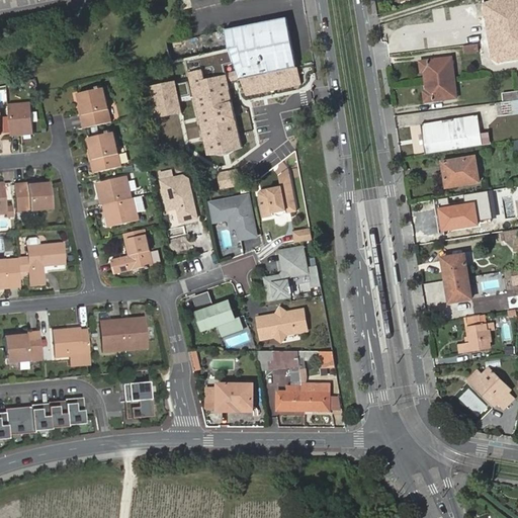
[(0,0),(0,9),(48,0),(0,0)]
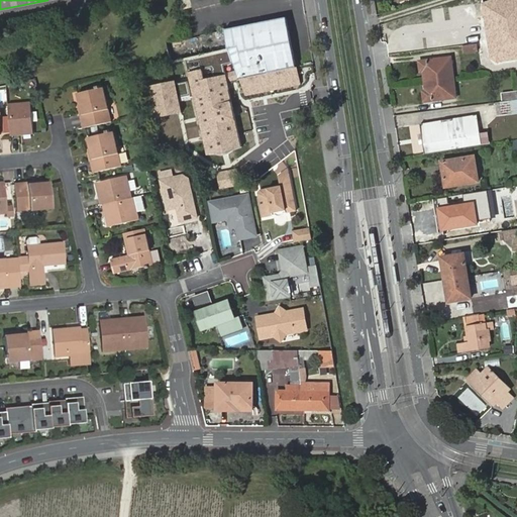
[(192,0),(194,9),(224,3),(223,0),(192,0)]
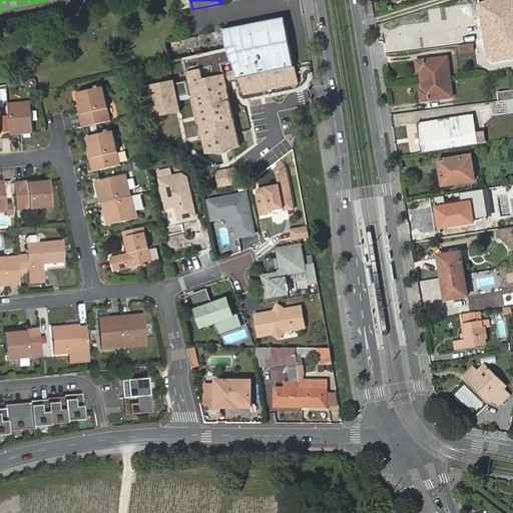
[(469,0),(453,0),(458,14),(472,9),(469,0)]
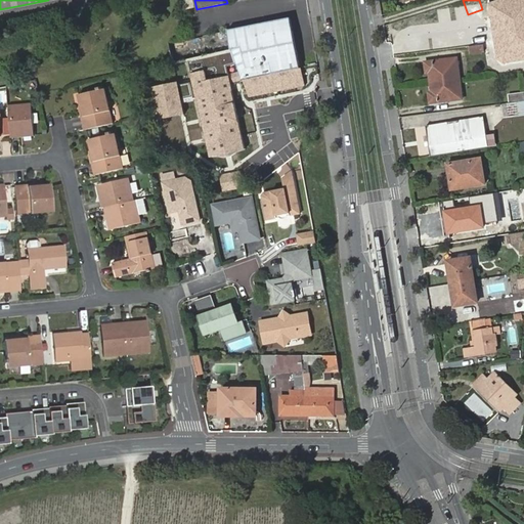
[(523,0),(498,0),(488,4),(497,58),(504,64),(523,60),(523,0)]
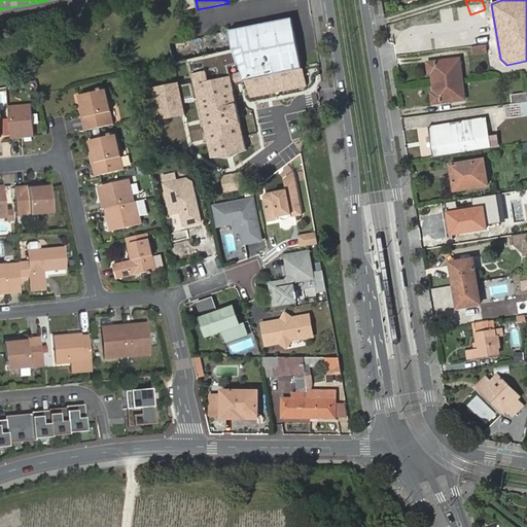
[(295,69),(303,68),(292,18),(230,30),(233,51),(243,79),(295,69)]
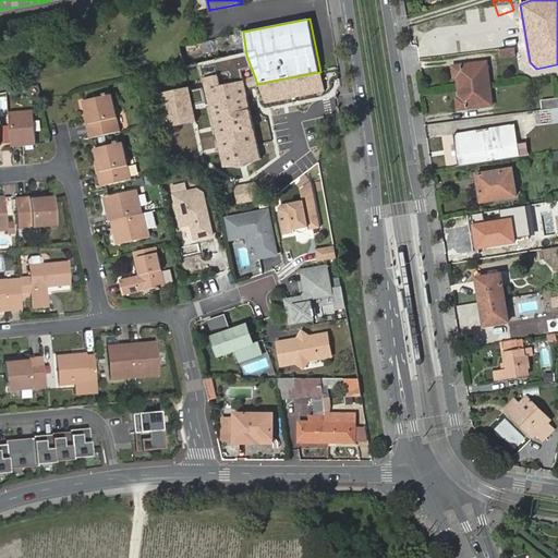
[(502,58),(517,56),(517,48),(501,49),(502,58)]
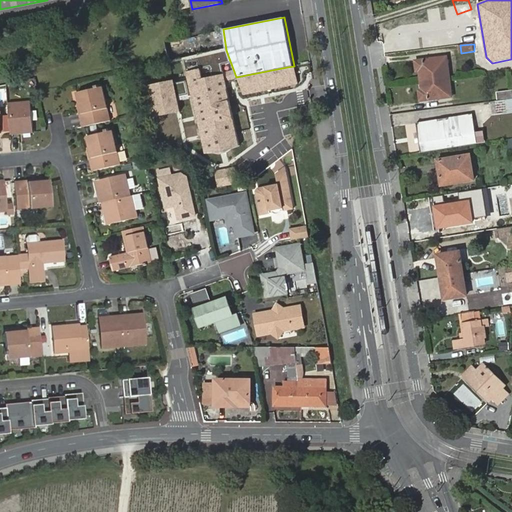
[(194,67),(192,57),(184,59),(188,81),(191,94),(204,154),(215,152),(220,154),(224,153),(230,149),(240,146),(226,88),(223,89),(220,80),(205,83),(201,66),(194,67)]
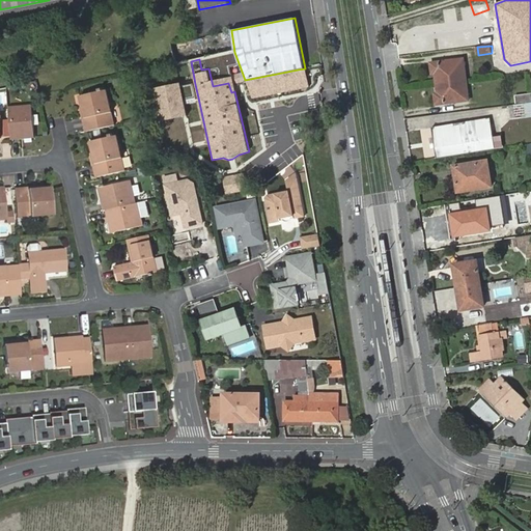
[(438,72),(439,82),(467,79),(465,59),(434,62),(434,73),(438,72)]
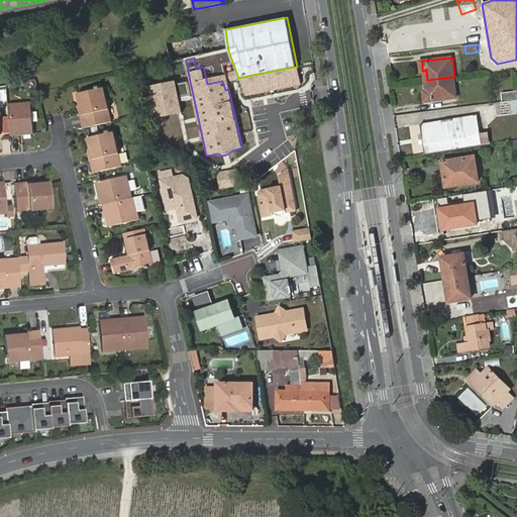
[(297,67),(238,78),(245,97),(302,86),(297,67)]
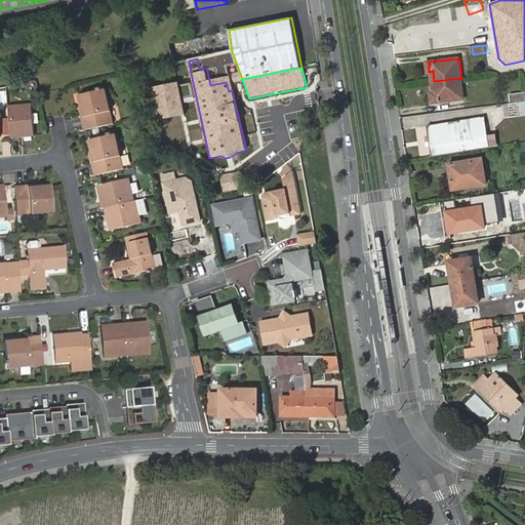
[(461,78),(434,81),(434,91),(432,91),(432,103),(463,99),(461,78)]
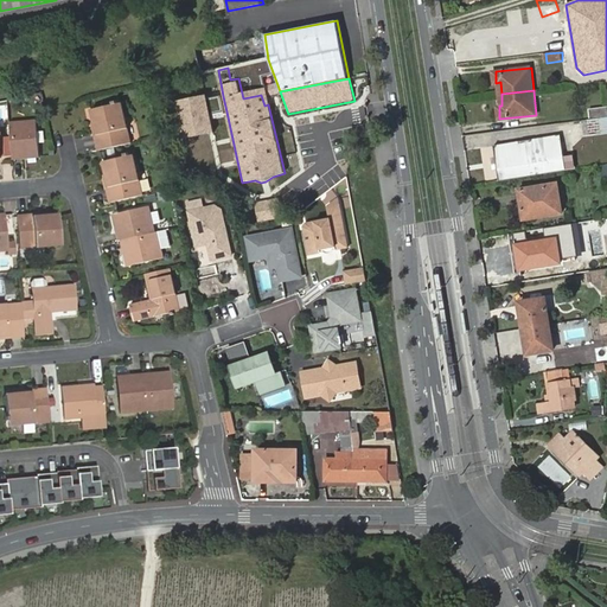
[(204,95),(174,102),(184,142),(216,135),(211,115),(227,112),(223,96),(205,101),(204,95)]
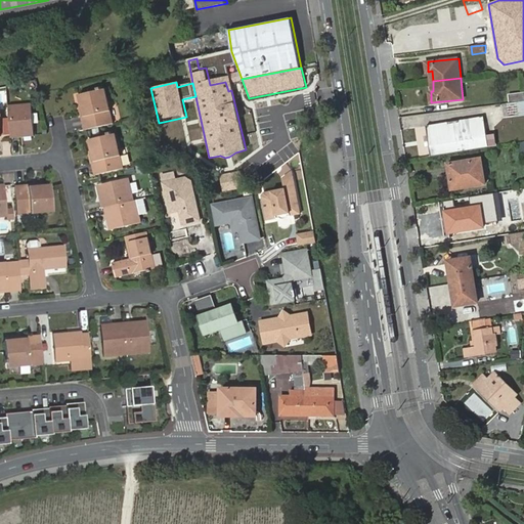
[(82,117),(85,131),(114,125),(106,90),(104,90),(104,89),(100,90),(101,91),(80,95),(83,105),(85,117),(82,117)]
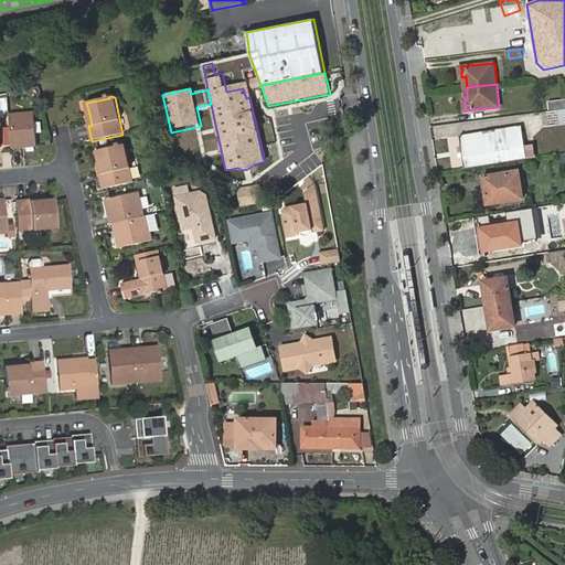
[(551,112),(564,109),(564,100),(548,103),(551,112)]
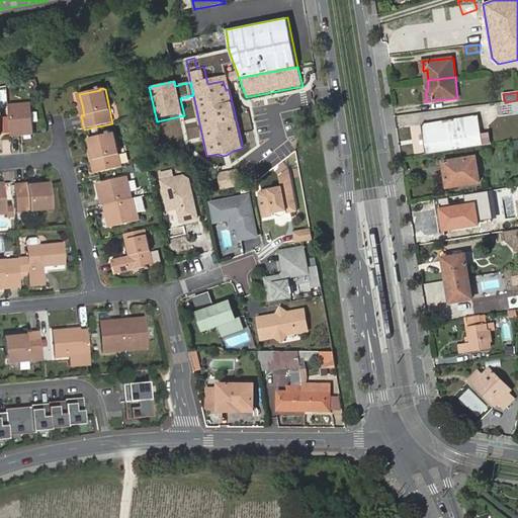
[(29,100),(6,102),(9,132),(21,131),(21,134),(32,133),(29,100)]
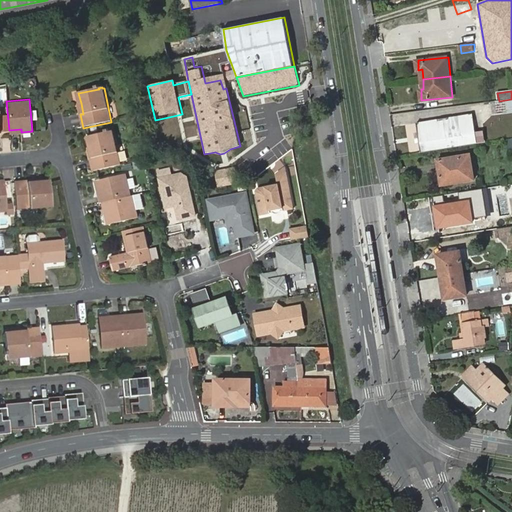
[(420,153),(476,144),(471,114),(447,118),(416,123),(419,142),(420,153)]
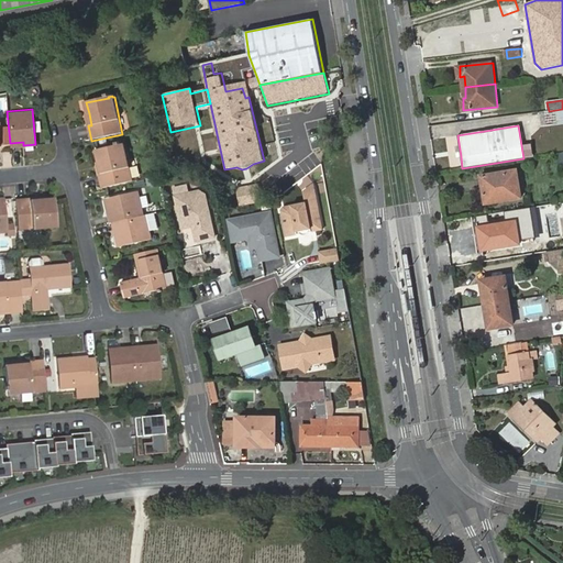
[(99,174),(102,189),(134,183),(127,145),(124,146),(123,143),(120,144),(120,146),(97,152),(100,163),(102,174),(99,174)]
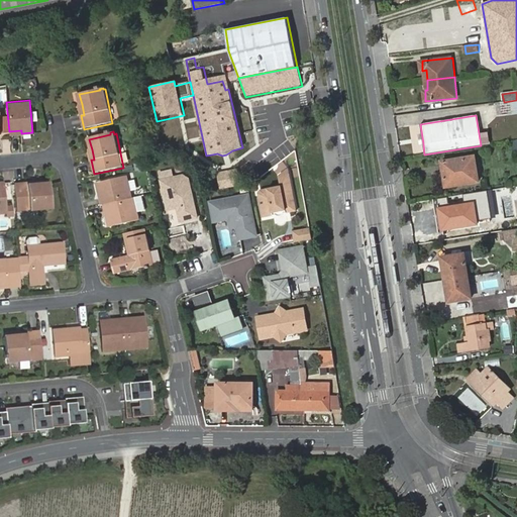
[(454,169),(456,185),(478,182),(474,157),(442,162),(443,171),(454,169)]
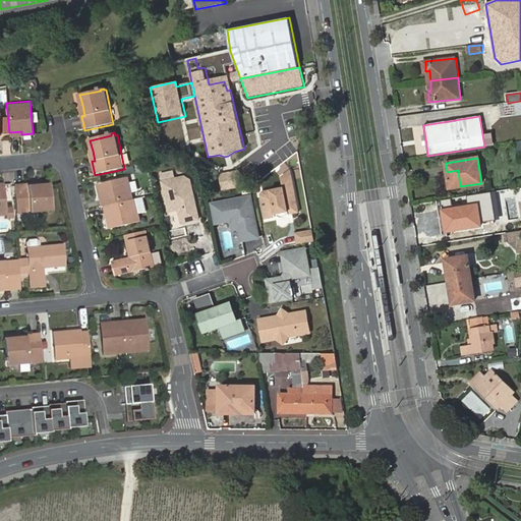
[(449,188),(460,186),(458,170),(447,172),(449,188)]
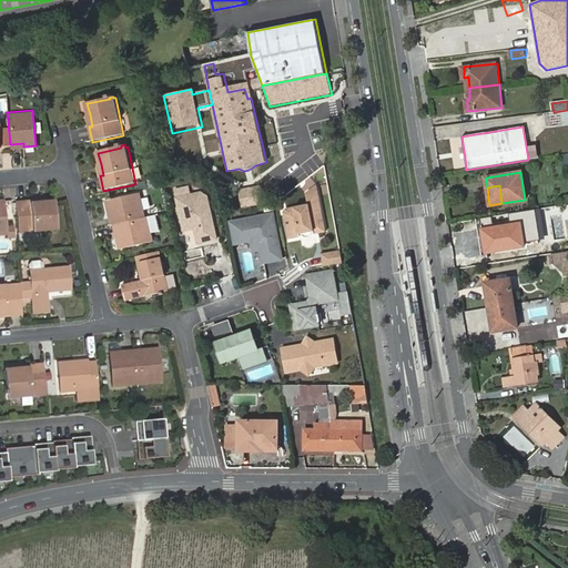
[(257,186),(242,190),(246,206),(262,202),(257,186)]
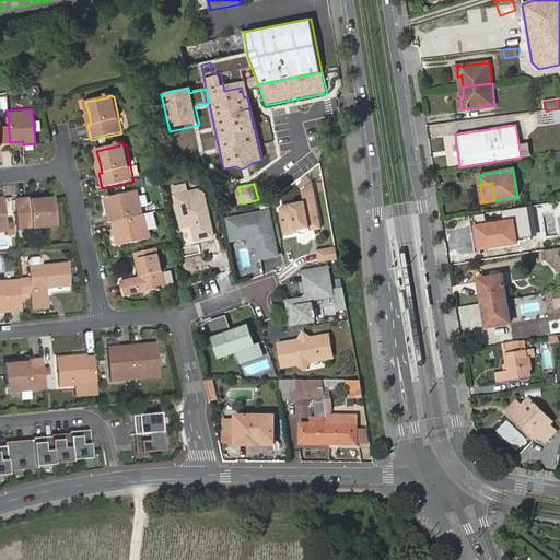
[(185,185),(173,188),(175,196),(181,221),(188,219),(191,220),(196,241),(214,236),(205,194),(199,190),(187,193),(185,185)]
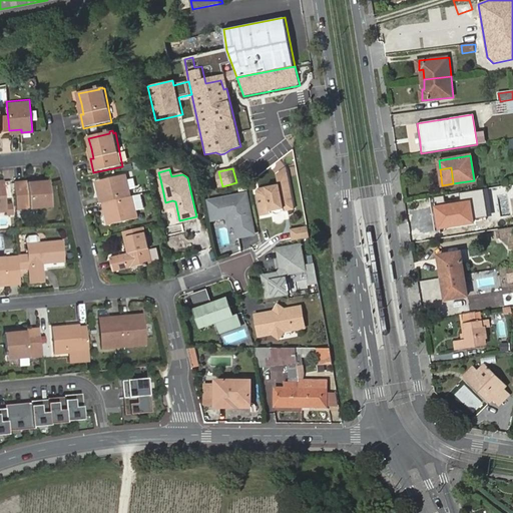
[(100,193),(102,203),(104,203),(131,197),(126,176),(95,183),(98,193),(100,193)]
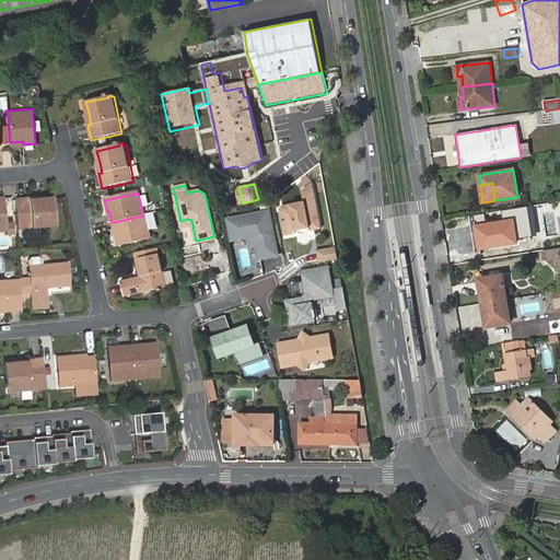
[(31,197),(15,199),(19,230),(56,228),(53,198),(42,199),(31,200),(31,197)]
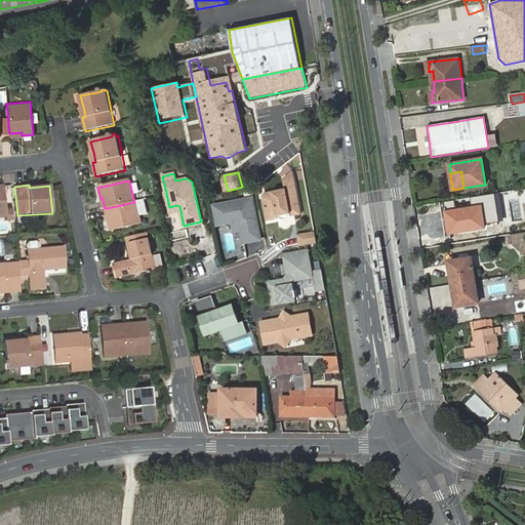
[(298,185),(288,187),(289,194),(268,197),(266,200),(270,225),(280,223),(280,220),(296,217),(297,219),(305,218),(298,185)]
